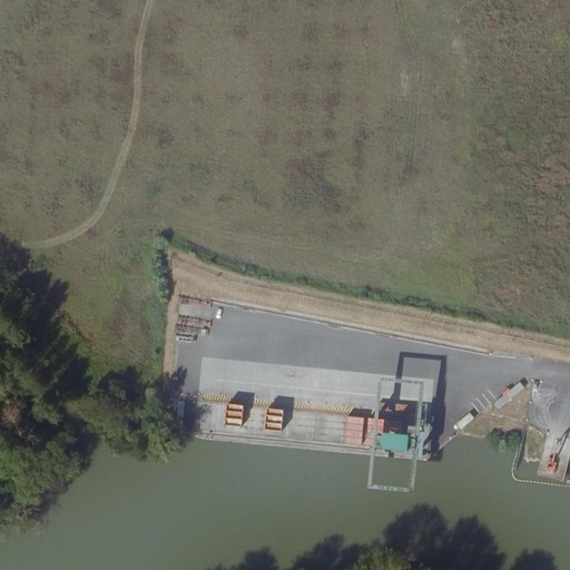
[(518,382),(493,404),(499,410),(524,387),(518,382)]
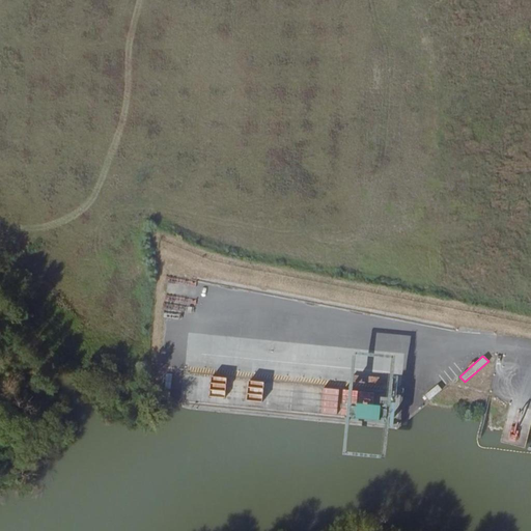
[(344,387),(347,366),(337,365),(334,385),(344,387)]
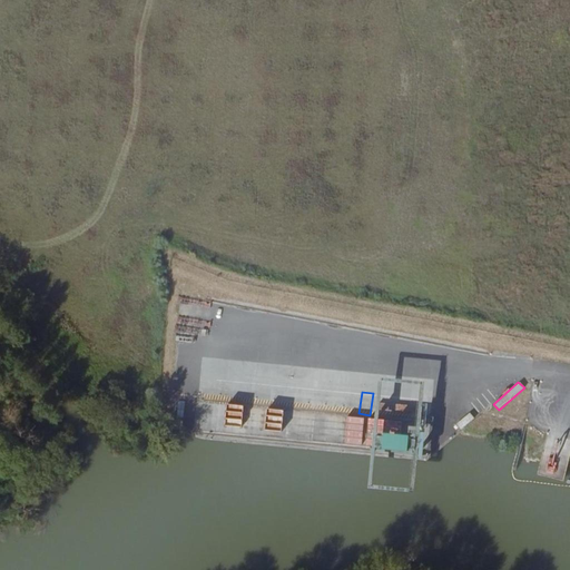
[(176,416),(183,418),(186,402),(179,401),(176,416)]
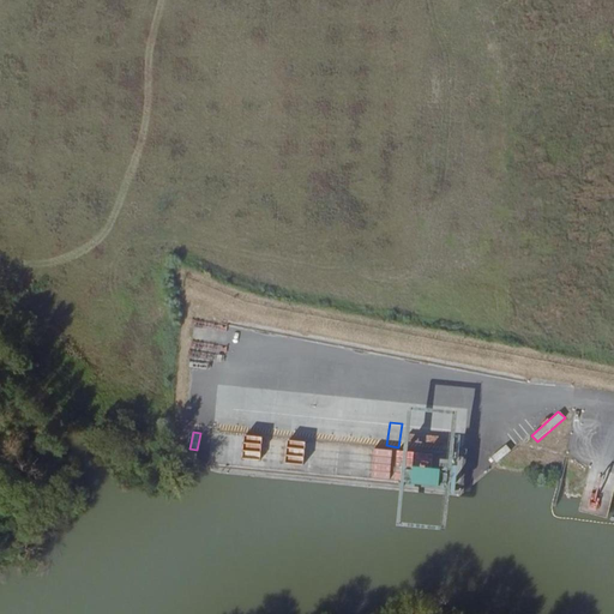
[(260,446),(262,438),(244,434),(242,444),(260,446)]
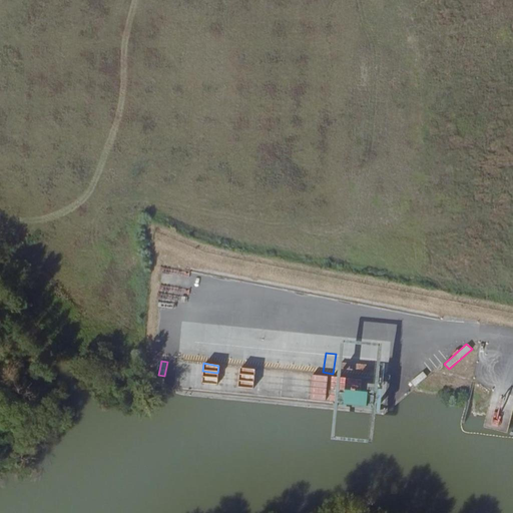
[(221,367),(221,379),(236,379),(236,367),(221,367)]
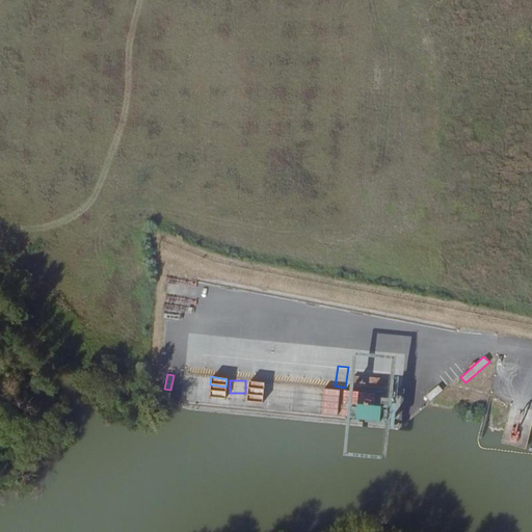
[(264,402),(265,383),(249,382),(248,402),(264,402)]
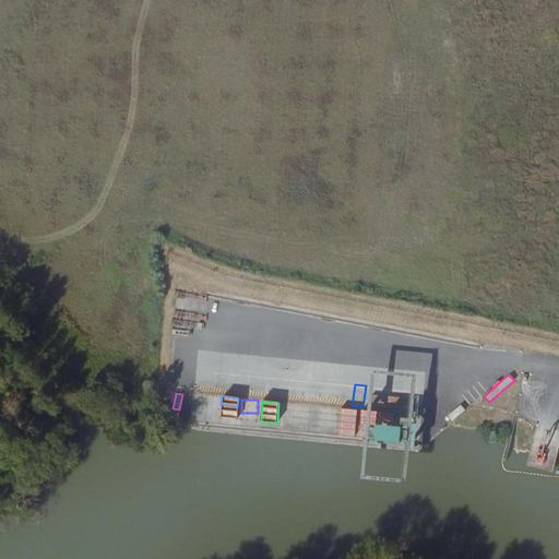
[(339,407),(337,408),(316,405),(312,431),(335,435),(335,433),(355,437),(358,411),(339,407)]
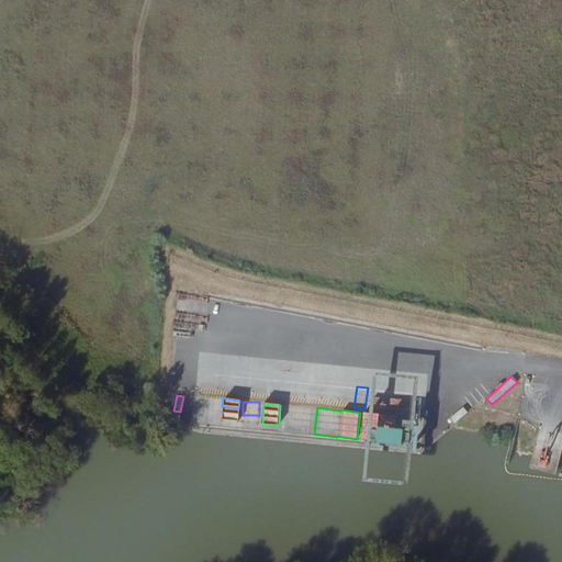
[(464,408),(450,417),(454,423),(468,415),(464,408)]
